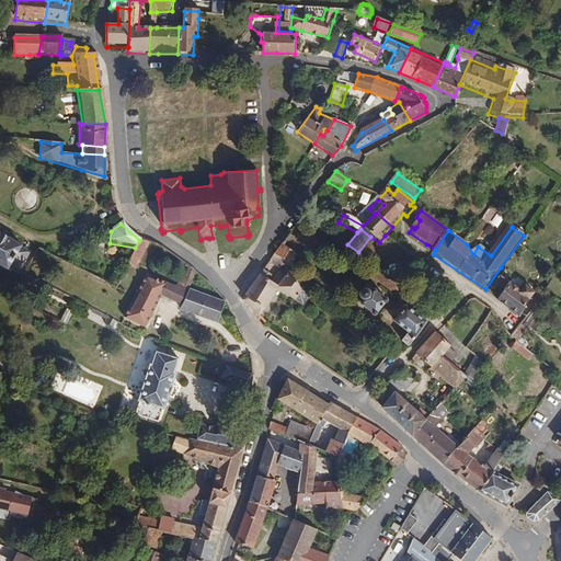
[(0,267),(10,273),(12,272),(21,276),(33,254),(25,249),(26,247),(0,232),(0,267)]
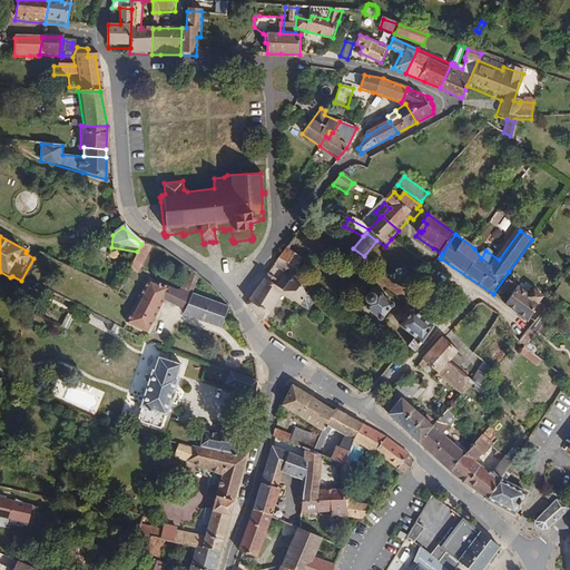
[(392,249),(397,243),(391,239),(385,246),(392,249)]
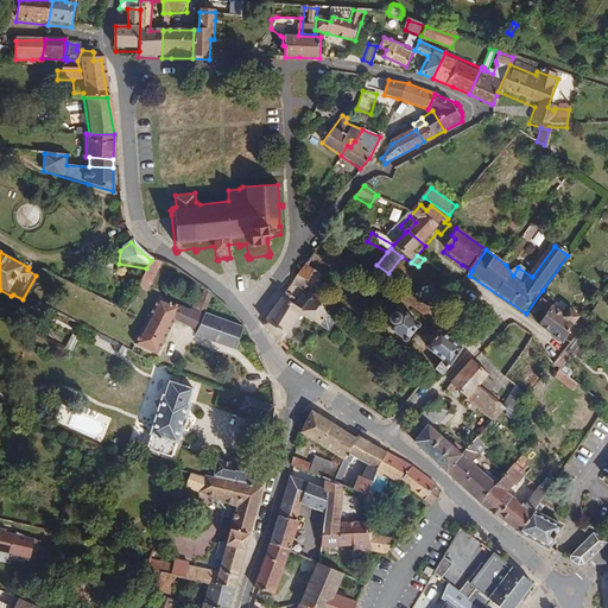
[(143,302),(162,264),(151,260),(146,268),(132,297),(143,302)]
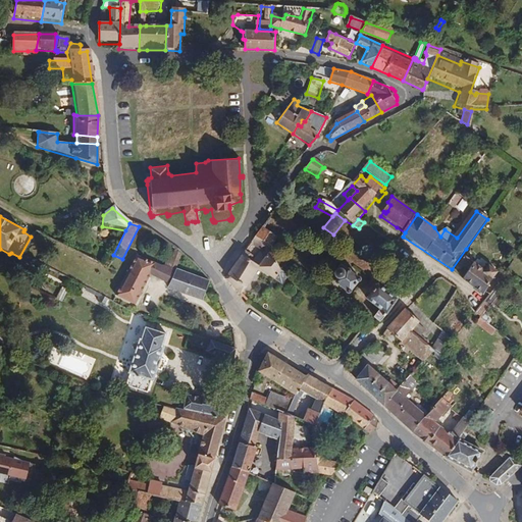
[(242,297),(261,269),(283,284),(290,276),(285,274),(283,272),(281,268),(279,263),(276,258),(275,253),(274,250),(274,247),(279,240),(264,227),(253,243),(269,254),(260,267),(250,259),(252,256),(247,252),(226,280),(242,297)]
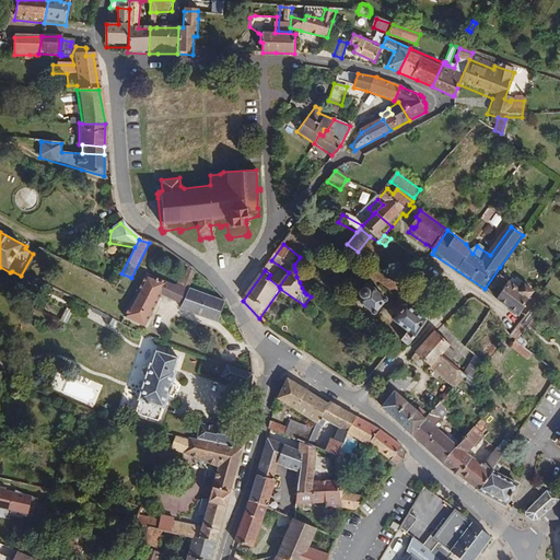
[(187,290),(194,273),(189,269),(183,286),(175,282),(173,287),(186,292),(187,290)]
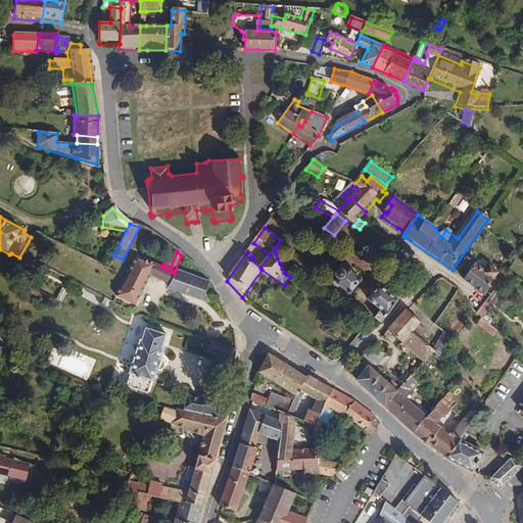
[(175,271),(174,273),(161,268),(135,257),(124,280),(114,299),(136,306),(149,279),(169,287),(168,290),(201,302),(207,285),(205,282),(175,271)]
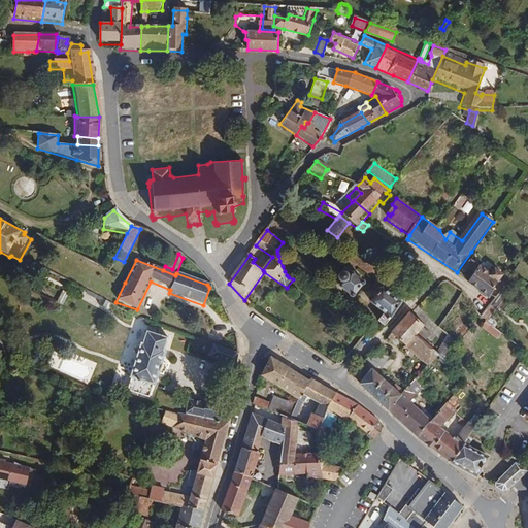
[(473,277),(481,268),(471,262),(463,273),(467,276),(469,274),(473,277)]
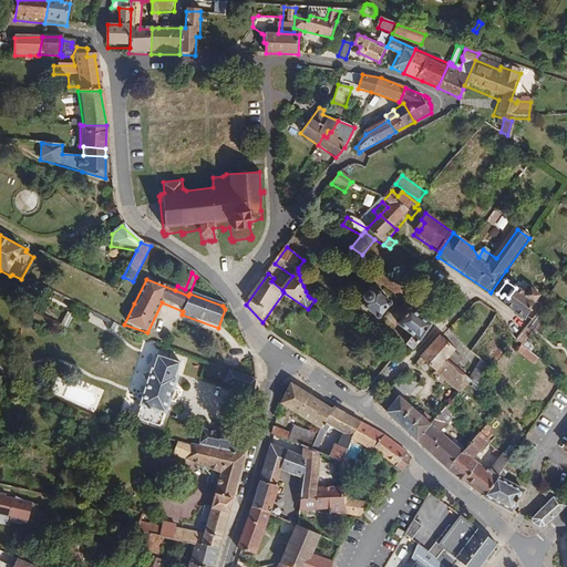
[(525,322),(540,300),(533,295),(531,298),(516,288),(508,298),(503,307),(525,322)]
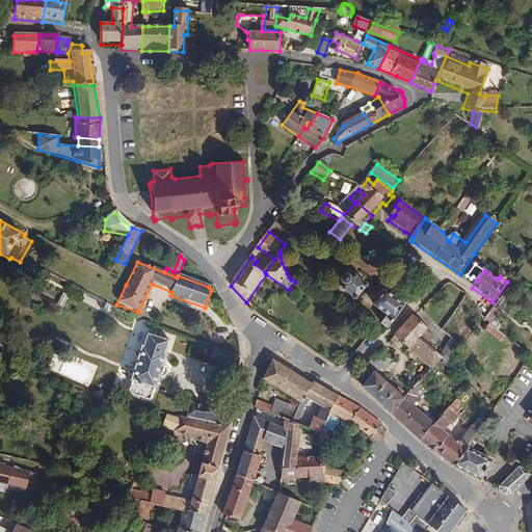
[(92,282),(97,273),(91,271),(86,278),(92,282)]
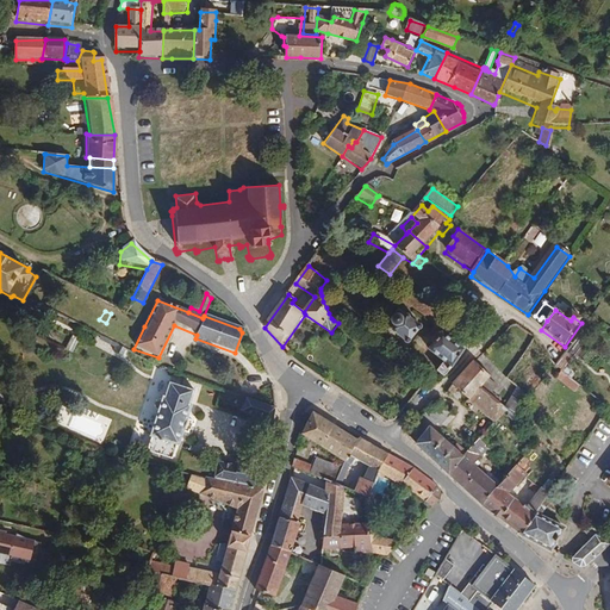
[(338,338),(346,329),(338,323),(331,332),(338,338)]
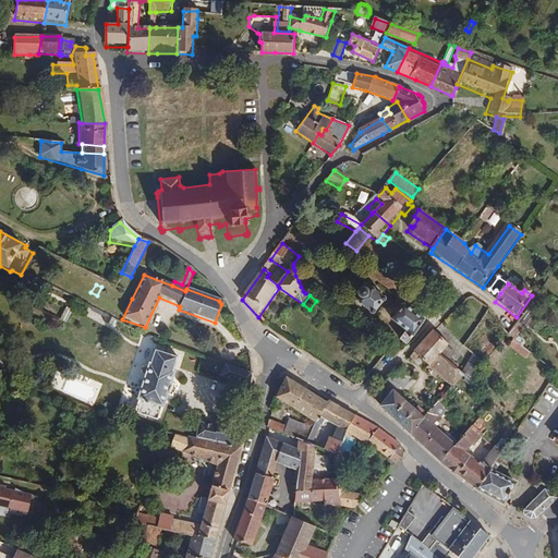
[(373,325),(385,308),(367,296),(366,298),(364,296),(362,296),(360,298),(358,299),(355,301),(355,304),(355,306),(358,310),(355,312),(373,325)]
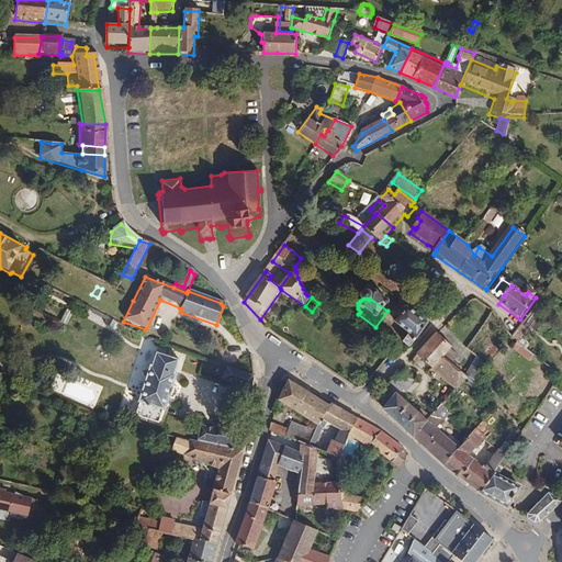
[(413,346),(427,325),(407,308),(394,325),(408,337),(402,346),(408,350),(413,346)]
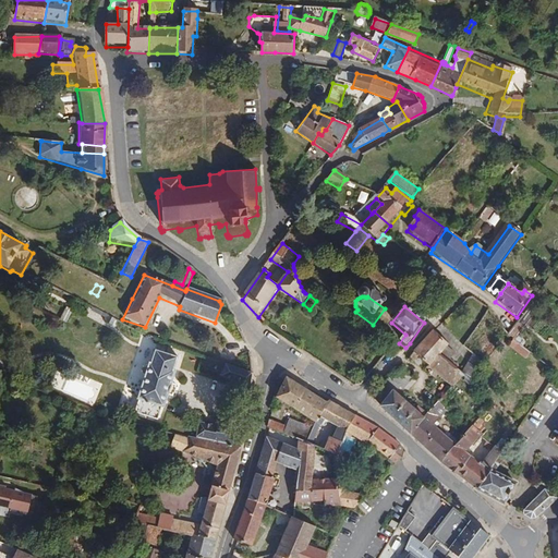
[(73,311),(65,307),(60,319),(67,323),(73,311)]
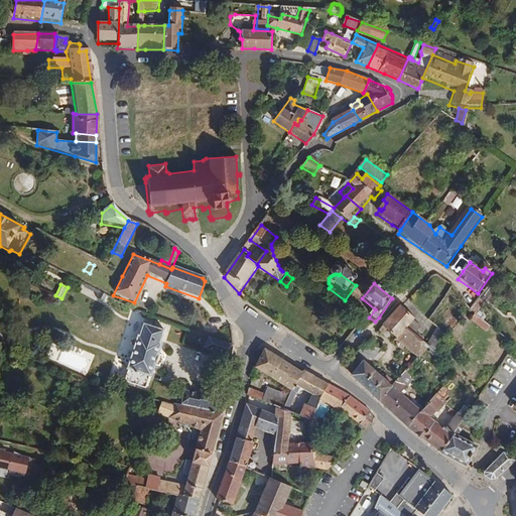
[(475,314),(481,304),(476,300),(467,313),(473,317),(475,314)]
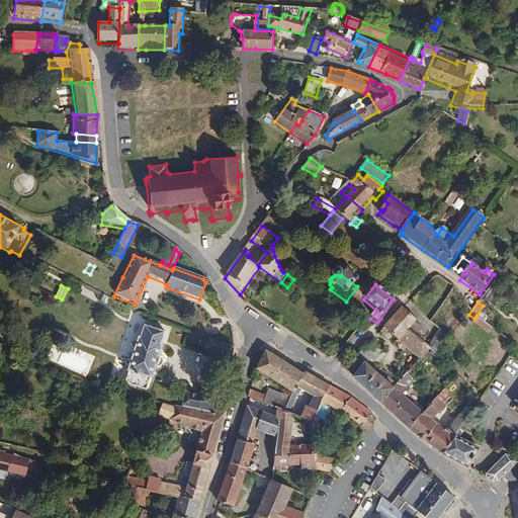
[(421,327),(415,321),(416,319),(402,307),(390,321),(383,328),(387,332),(398,340),(408,328),(415,335),(421,327)]
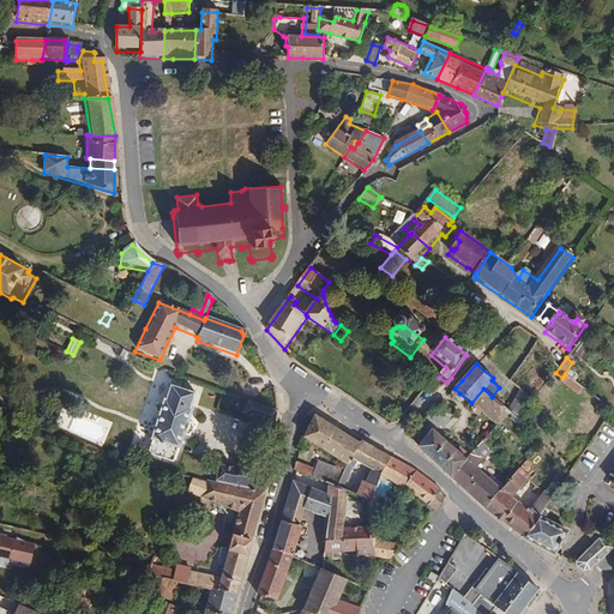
[(582,387),(565,374),(563,378),(560,381),(577,395),(582,387)]
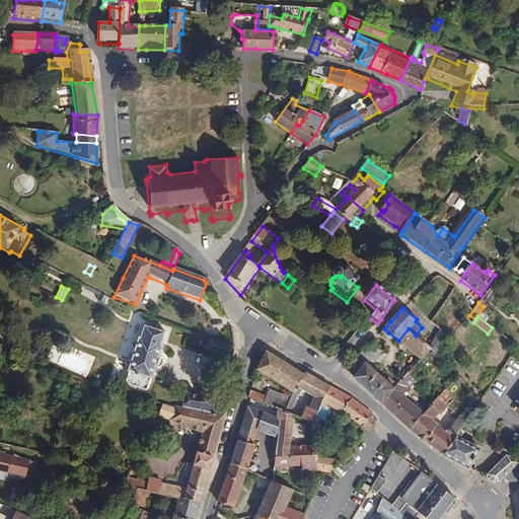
[(159,356),(163,345),(160,344),(164,331),(143,325),(139,337),(136,336),(135,342),(133,342),(132,343),(131,344),(130,345),(130,347),(131,348),(132,350),(126,372),(128,373),(125,384),(145,391),(149,379),(151,380),(155,371),(162,372),(166,359),(159,356)]
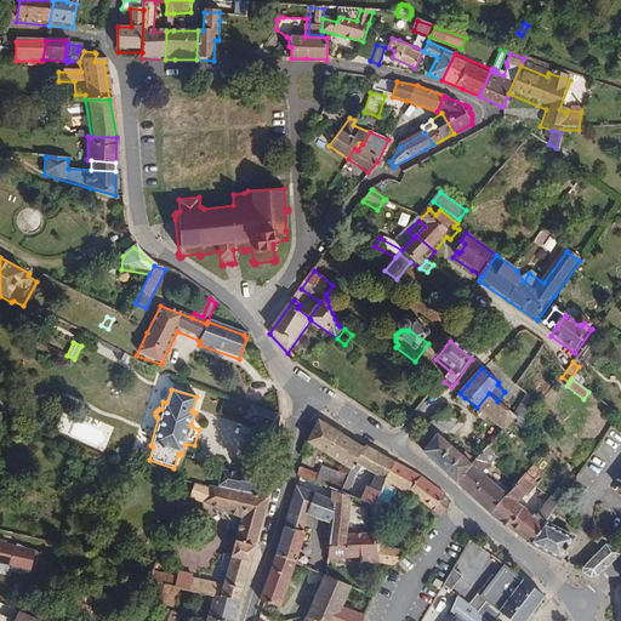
[(460,404),(465,398),(460,393),(455,399),(460,404)]
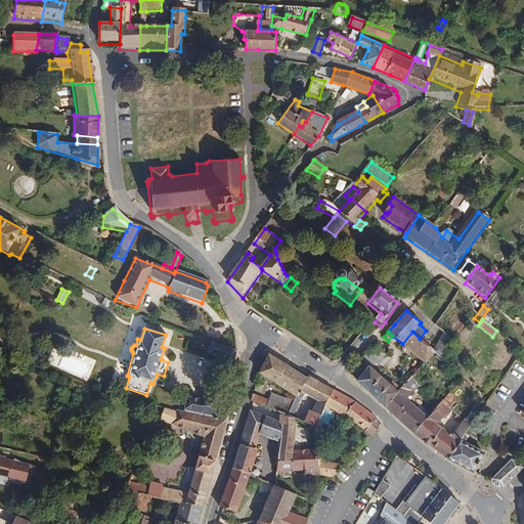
[(432,350),(420,339),(412,332),(402,344),(422,361),(426,356),(432,350)]
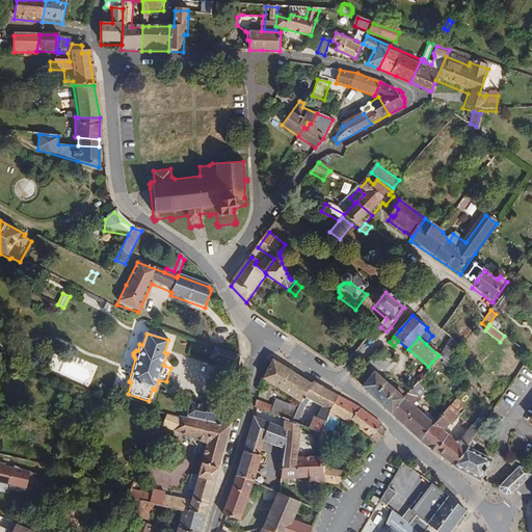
[(448,364),(461,346),(451,338),(439,355),(448,364)]
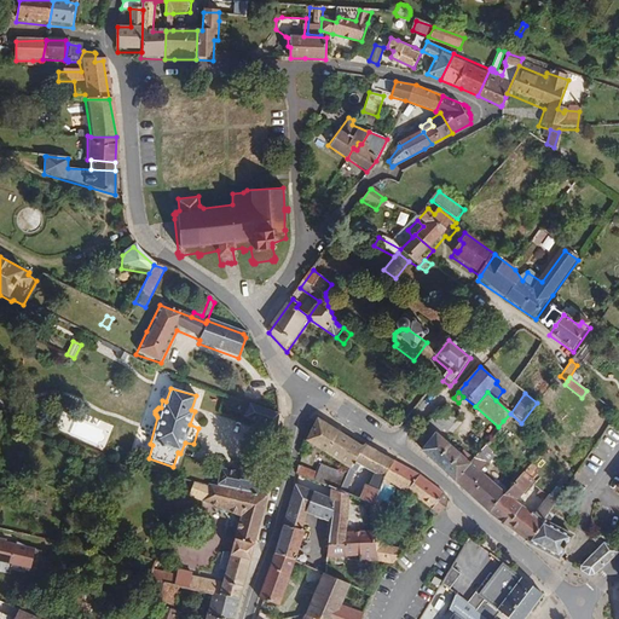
[(275,433),(276,417),(236,404),(231,417),(261,428),(275,433)]
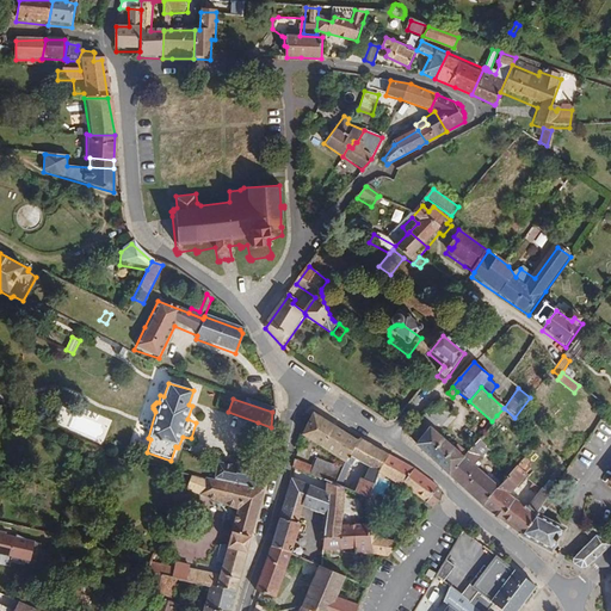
[(535,414),(538,407),(529,401),(526,408),(535,414)]
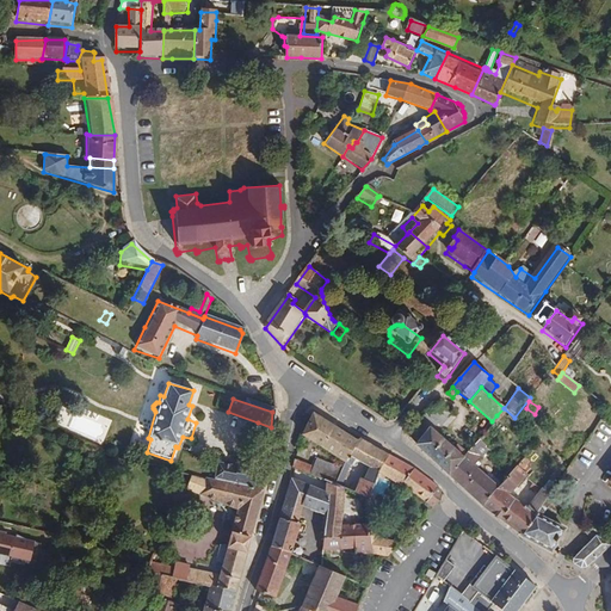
[(448,430),(457,419),(445,407),(440,412),(434,419),(432,417),(427,421),(439,432),(444,427),(448,430)]
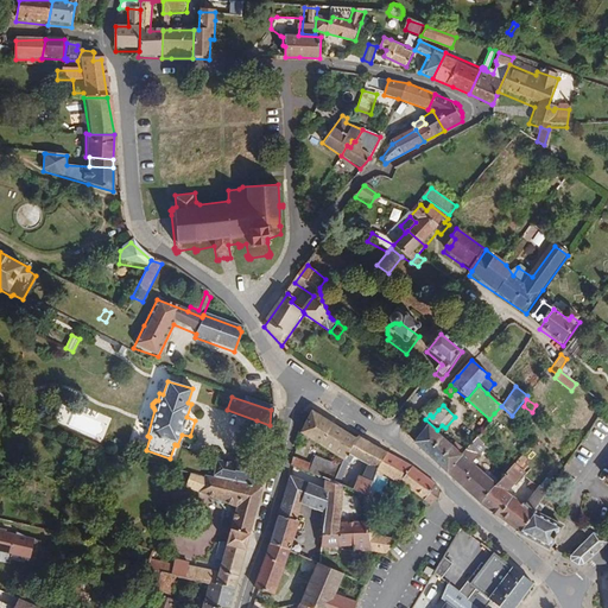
[(352,439),(311,411),(301,430),(298,438),(342,464),(348,456),(352,439)]
